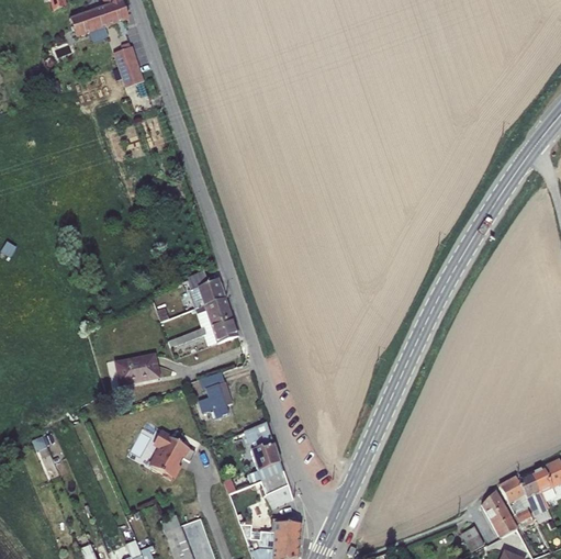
[(55,0),(56,3),(58,9),(68,6),(66,0),(55,0)]
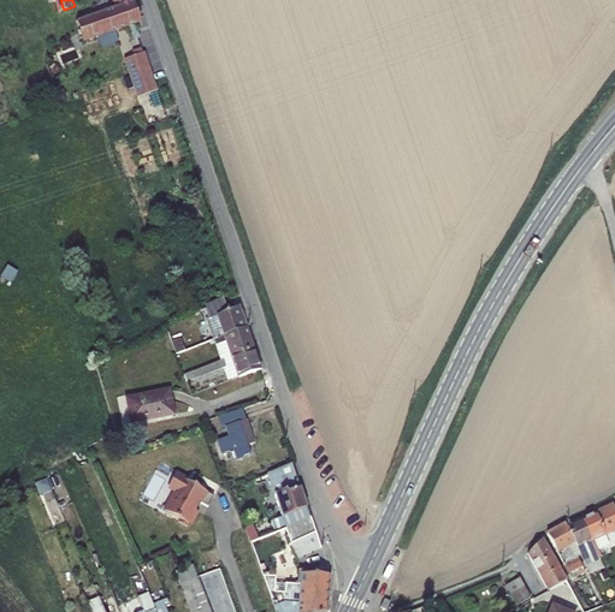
[(141,19),(134,0),(116,0),(118,5),(77,21),(84,40),(126,24),(134,22),(141,19)]
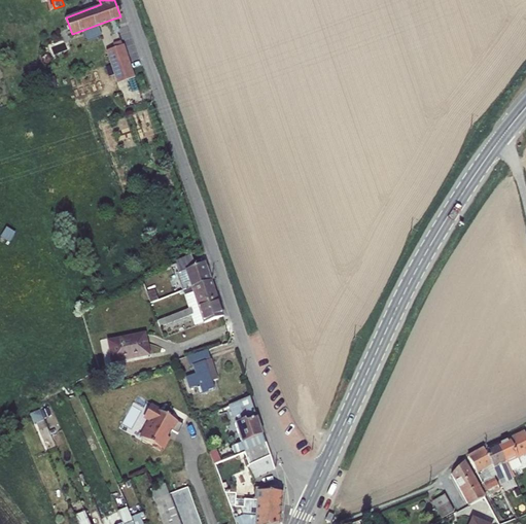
[(119,31),(114,19),(108,21),(112,33),(119,31)]
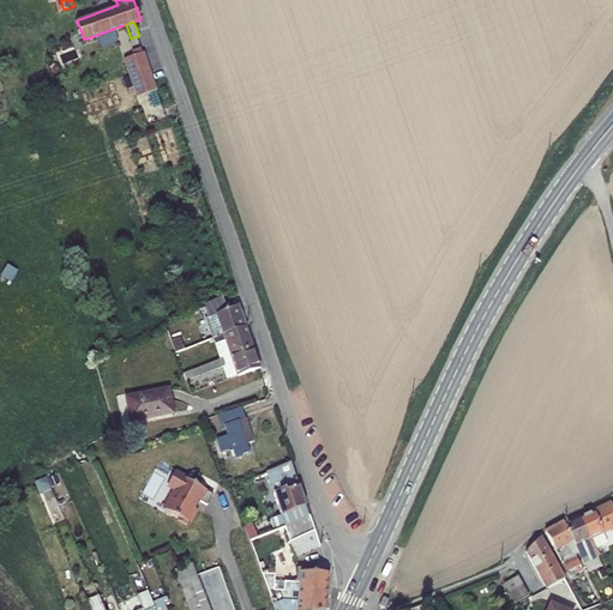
[(131,56),(143,90),(162,84),(150,49),(131,56)]
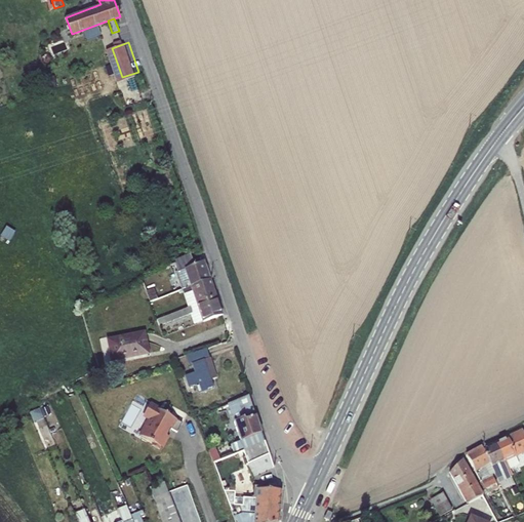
[(178,266),(192,261),(189,254),(175,259),(178,266)]
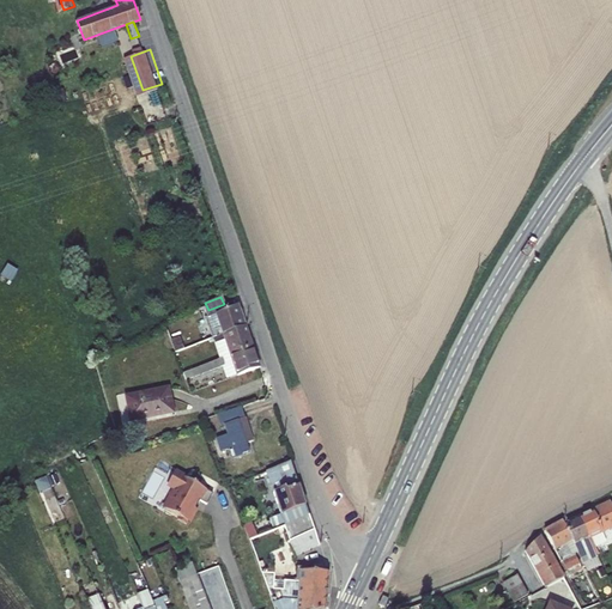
[(243,323),(236,302),(225,306),(216,310),(220,324),(213,327),(216,333),(243,323)]
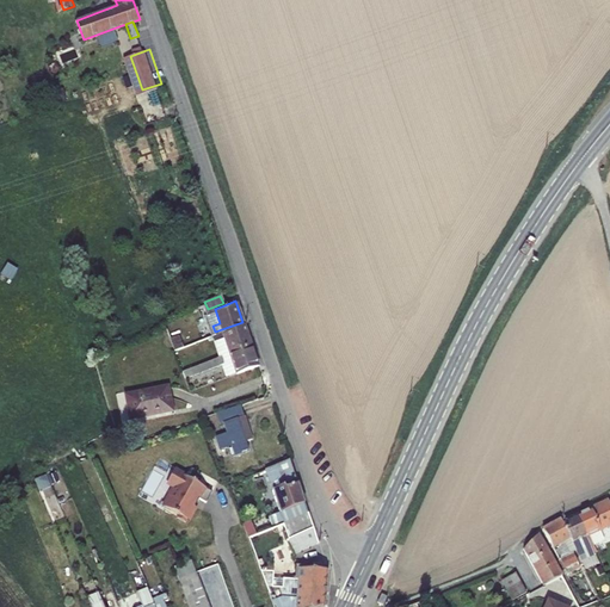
[(221,354),(250,342),(242,322),(215,332),(211,333),(214,339),(215,339),(221,354)]
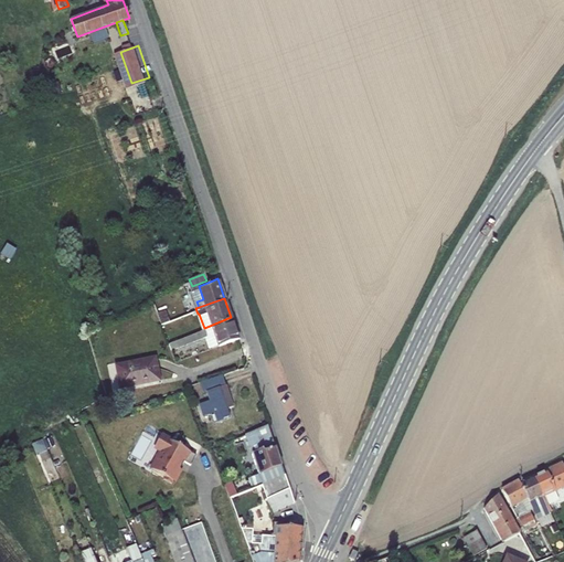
[(168,320),(163,309),(156,313),(161,324),(168,320)]
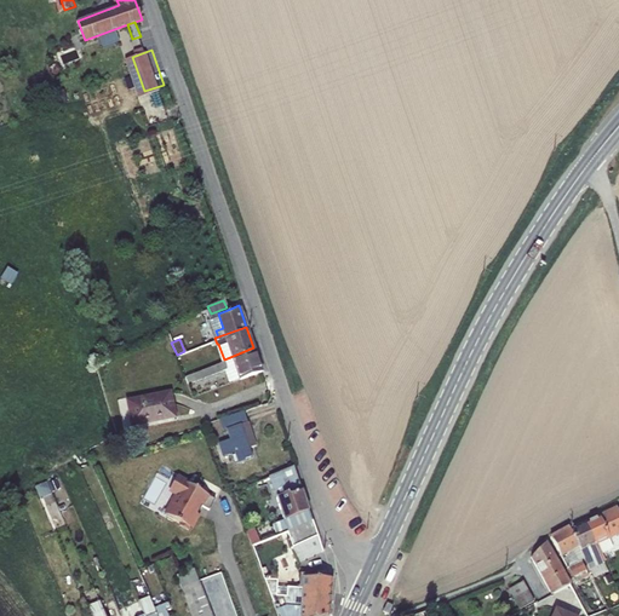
[(230,379),(261,369),(253,347),(224,360),(184,374),(187,381),(227,367),(230,379)]
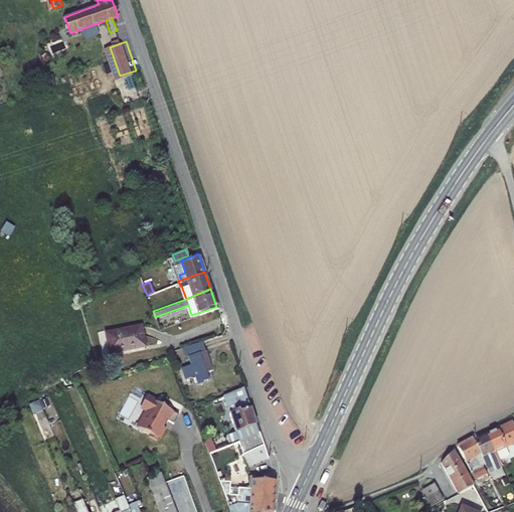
[(141,323),(106,331),(110,349),(128,346),(128,347),(146,343),(141,323)]
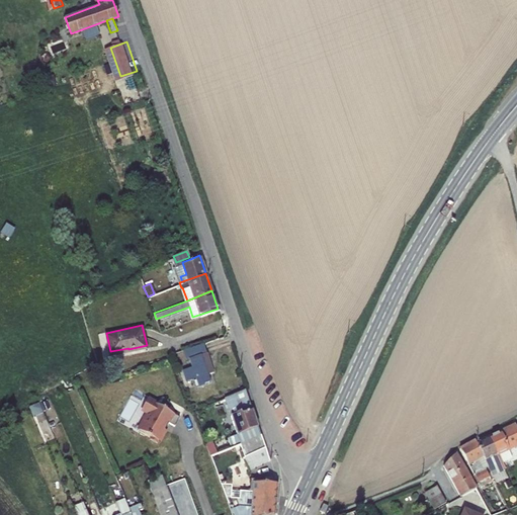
[(203,343),(182,350),(185,360),(189,358),(192,366),(183,370),(186,380),(195,377),(196,379),(194,379),(196,385),(210,380),(207,374),(213,372),(203,343)]
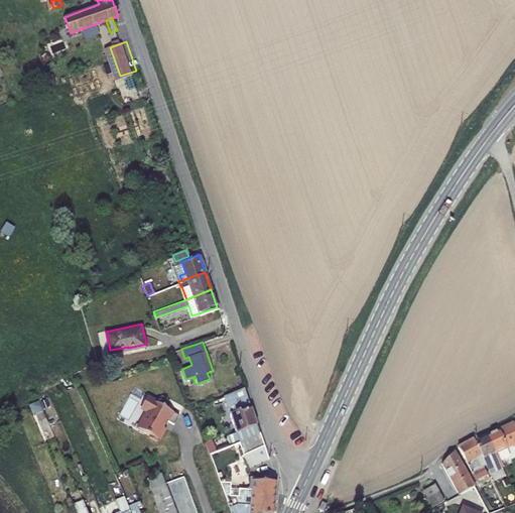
[(239,440),(260,431),(245,387),(225,395),(237,430),(228,433),(232,443),(239,440)]
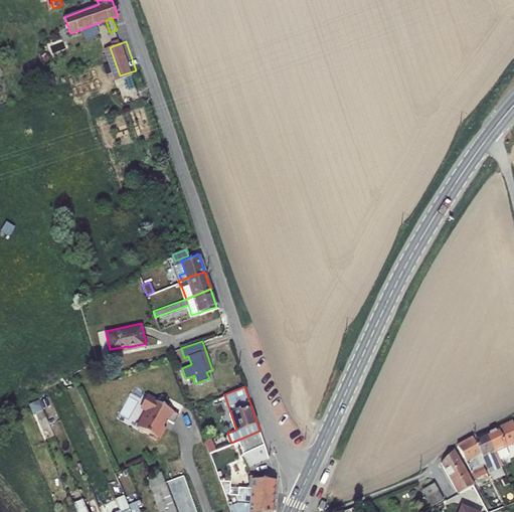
[(135,423),(157,437),(167,418),(173,421),(177,412),(145,393),(140,403),(145,406),(135,423)]
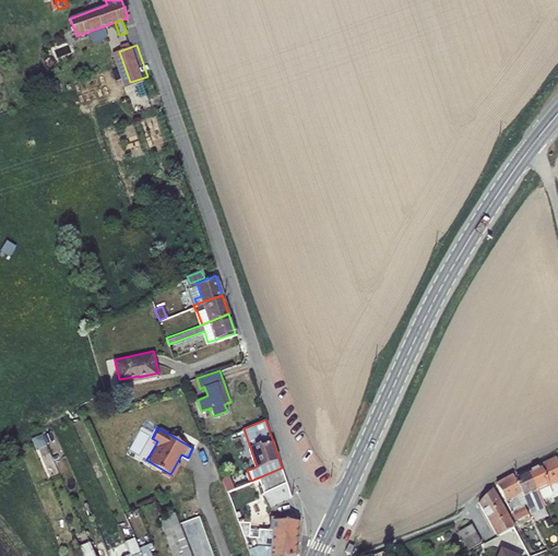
[(557,458),(534,470),(543,488),(557,481),(557,458)]
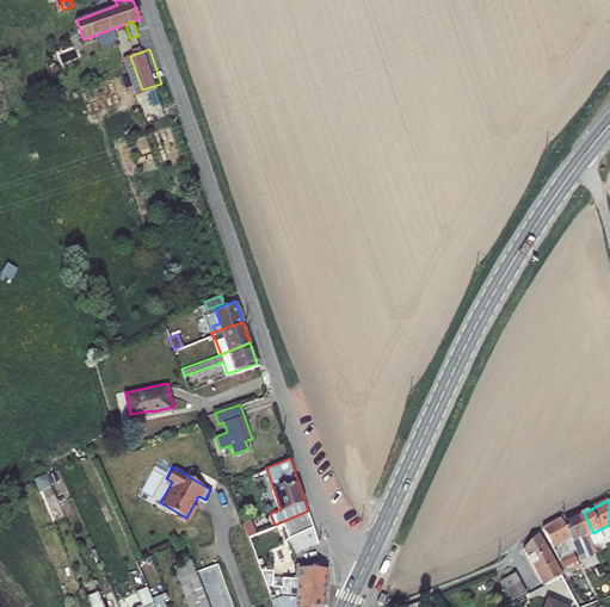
[(289,537),(314,527),(308,511),(283,521),(289,537)]
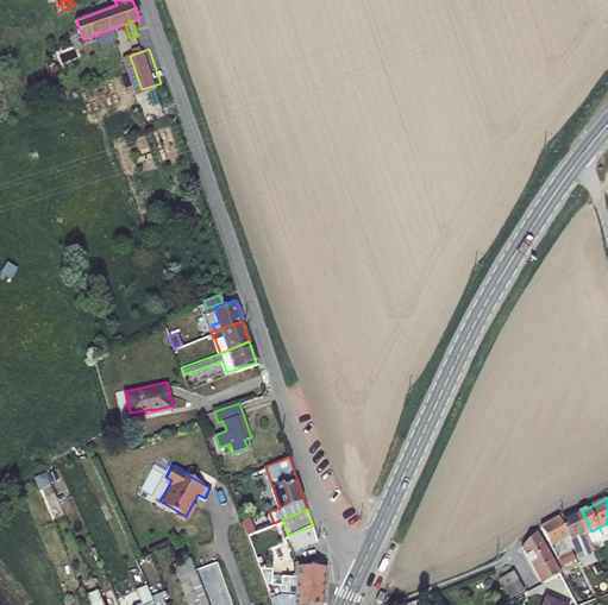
[(591,531),(582,511),(568,517),(581,547),(582,549),(588,547),(591,555),(600,550),(591,531)]
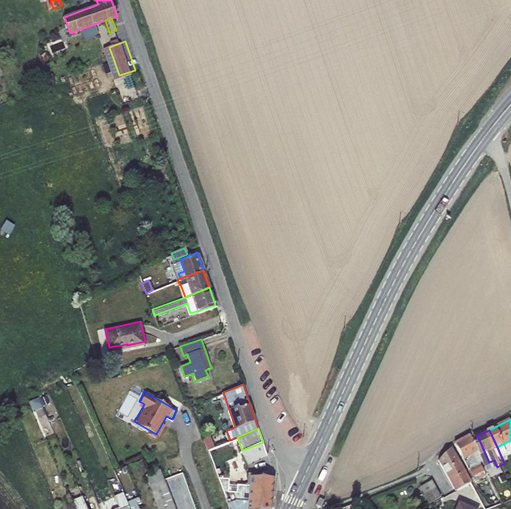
[(488,460),(477,435),(476,433),(461,441),(474,466),(478,475),(489,470),(485,461),(488,460)]
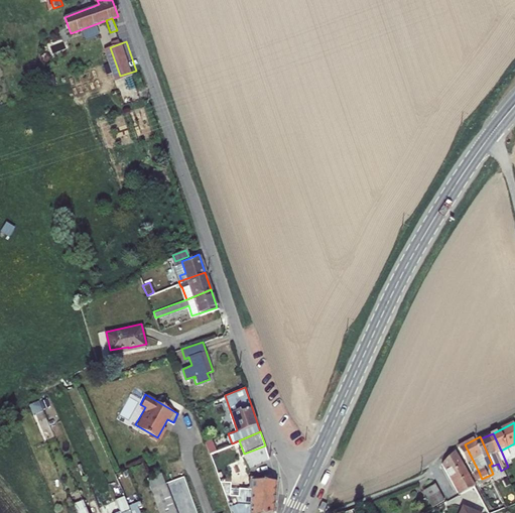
[(206,441),(210,453),(217,451),(213,438),(206,441)]
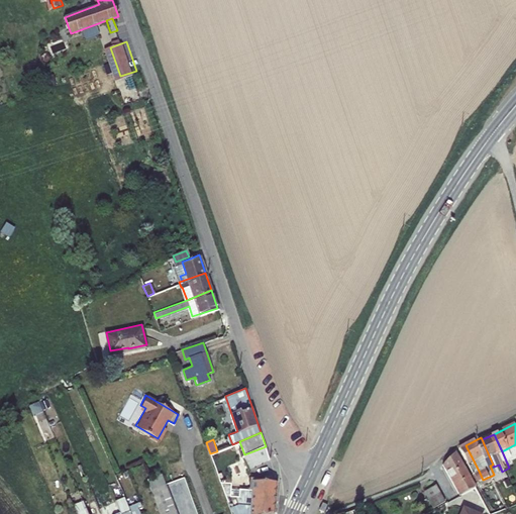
[(248,468),(270,458),(266,446),(244,454),(242,455),(248,468)]
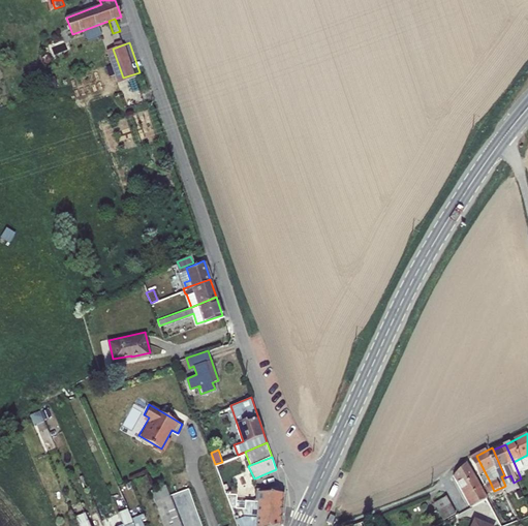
[(476,505),(493,496),(480,475),(482,475),(472,460),(459,473),(476,505)]
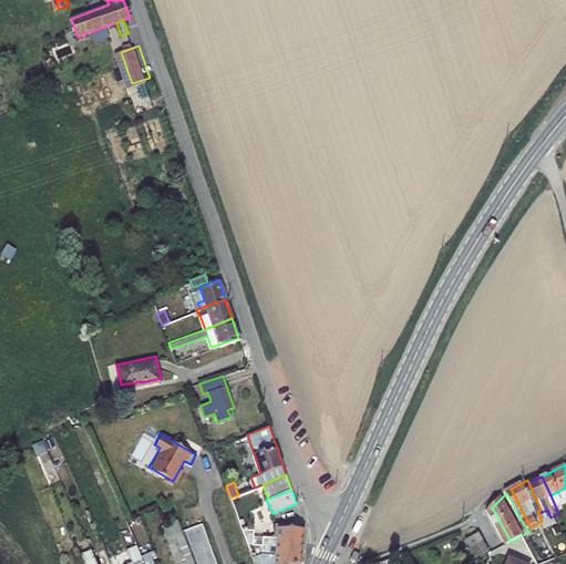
[(153,563),(175,563),(161,524),(154,509),(139,514),(151,544),(155,556),(151,559),(153,563),(154,563),(153,563)]
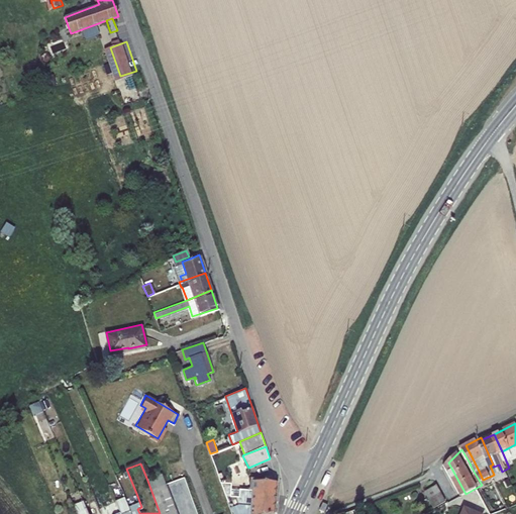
[(121,479),(127,476),(125,470),(119,473),(121,479)]
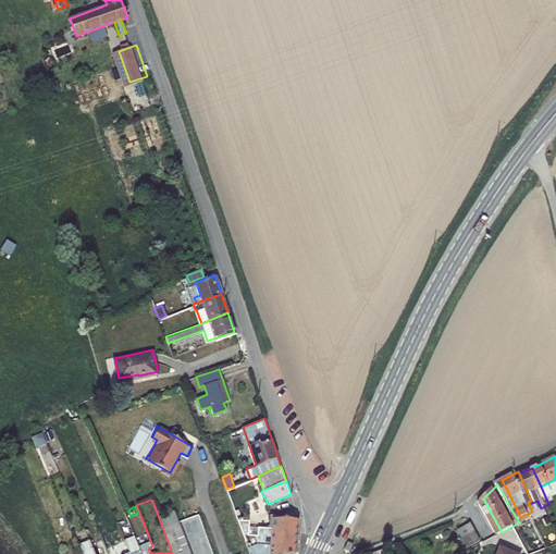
[(158,515),(172,553),(189,553),(173,509),(158,515)]
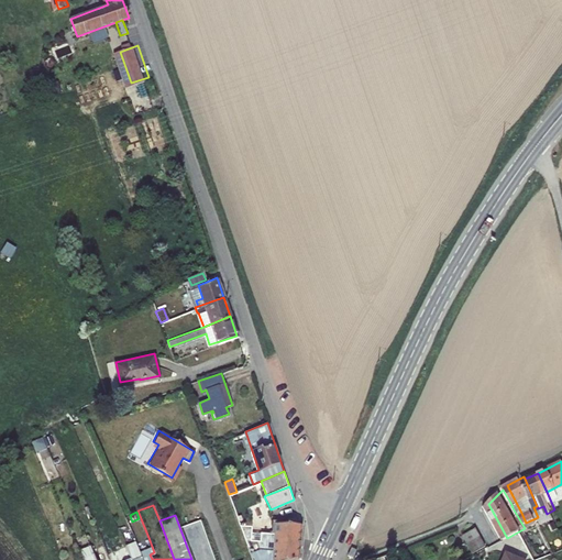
[(297,539),(298,524),(272,522),(271,533),(248,530),(249,522),(240,520),(240,525),(237,524),(244,545),(259,538),(297,539)]
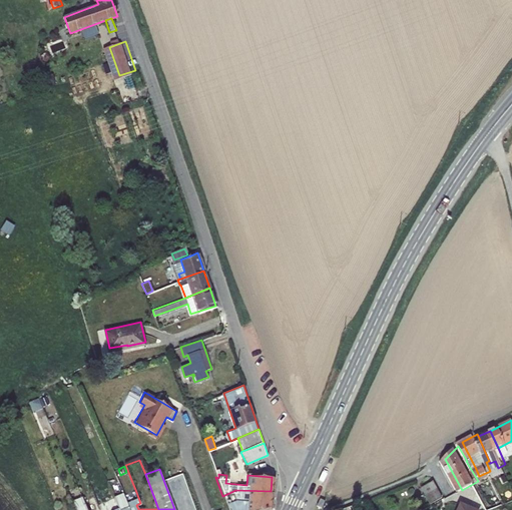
[(439,479),(427,486),(436,502),(448,496),(439,479)]
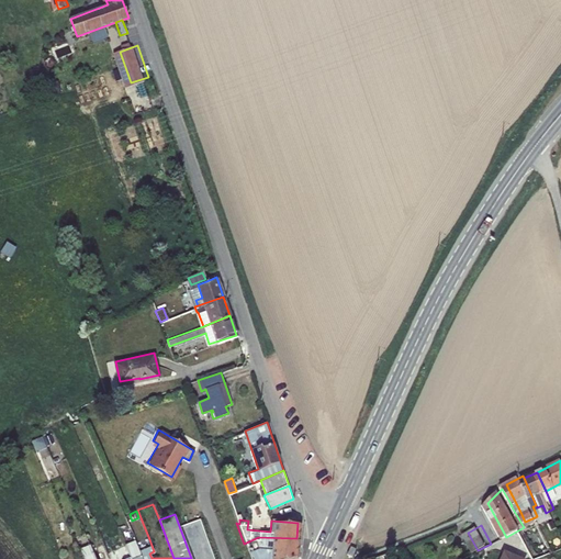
[(249,558),(281,558),(294,557),(296,538),(258,537),(244,544),(249,558)]
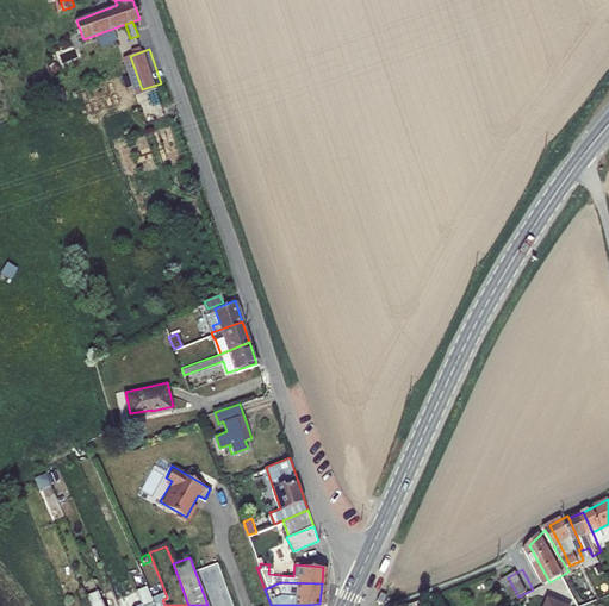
[(153,600),(154,605),(165,605),(166,605),(165,605),(162,600),(167,598),(162,585),(149,591),(153,600)]
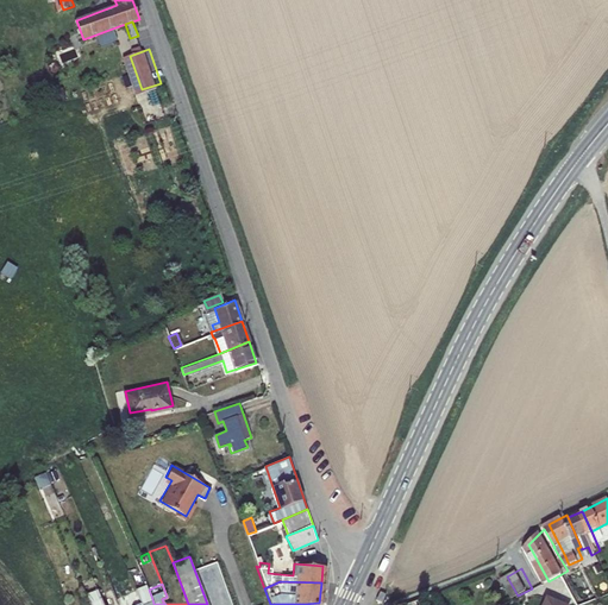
[(104,604),(96,587),(85,593),(88,604),(104,604)]
